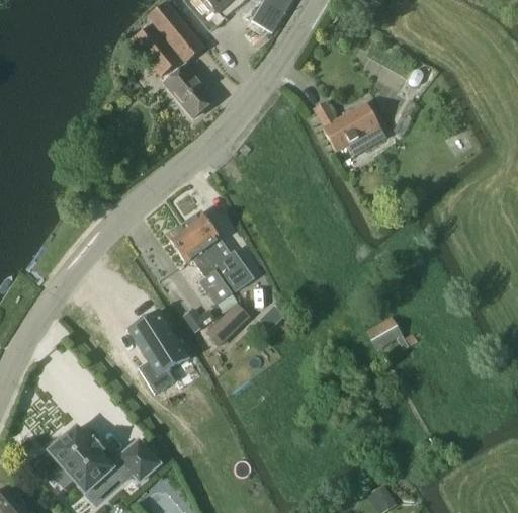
[(181,59),(185,63),(206,46),(168,0),(147,16),(151,22),(131,39),(161,75),(181,59)]
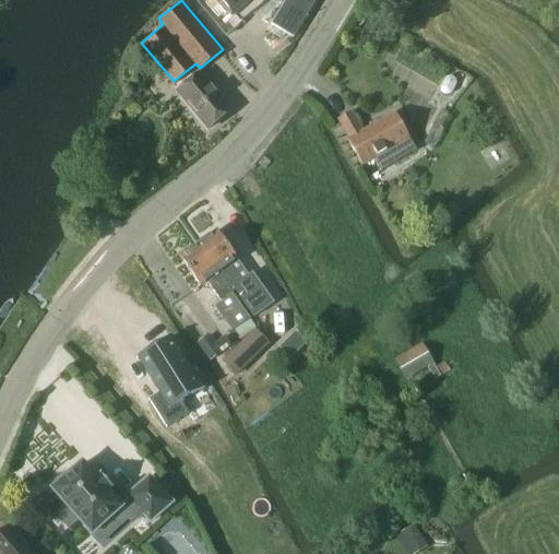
[(199,0),(225,32),(239,21),(232,12),(235,10),(235,11),(248,0),(199,0)]
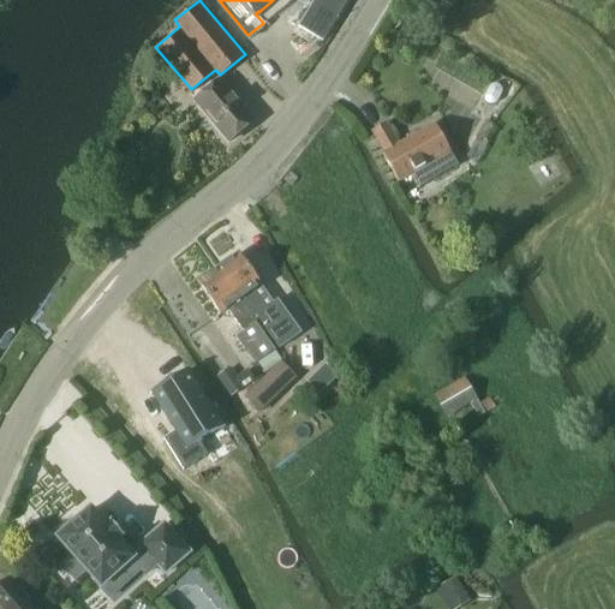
[(311,0),(299,23),(326,37),(346,0),(311,0)]
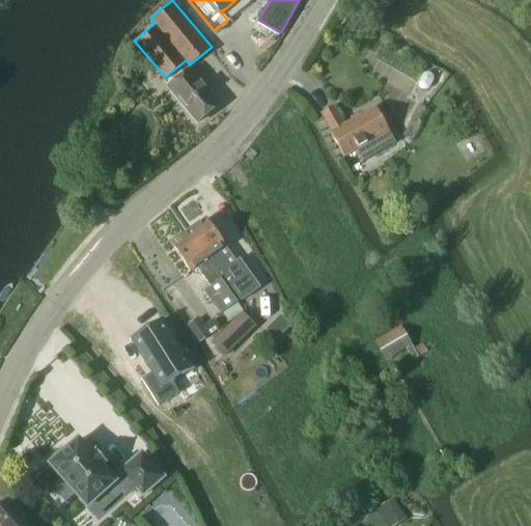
[(220,102),(211,90),(190,64),(168,83),(198,119),(220,102)]
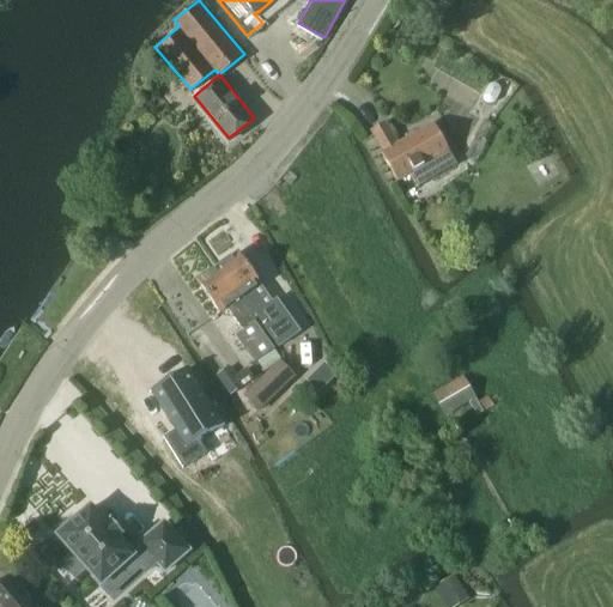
[(396,176),(410,169),(418,183),(457,162),(449,146),(434,120),(398,139),(386,117),(370,126),(383,149),(381,150),(396,176)]
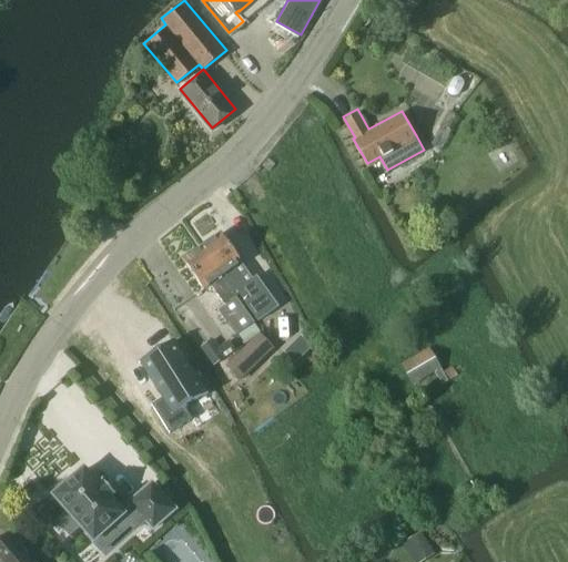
[(220,231),(202,243),(222,273),(236,294),(243,304),(246,303),(256,316),(276,302),(256,273),(252,276),(246,279),(235,264),(241,259),(220,231)]
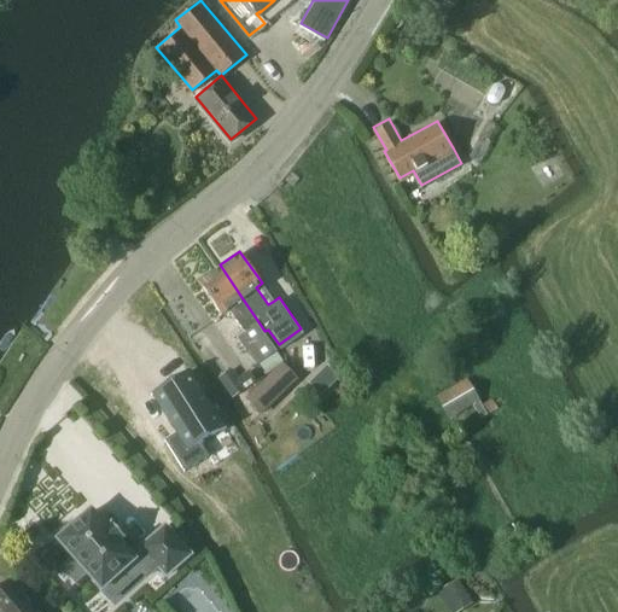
[(220,264),(199,279),(221,310),(228,307),(244,328),(257,320),(242,297),(220,264)]
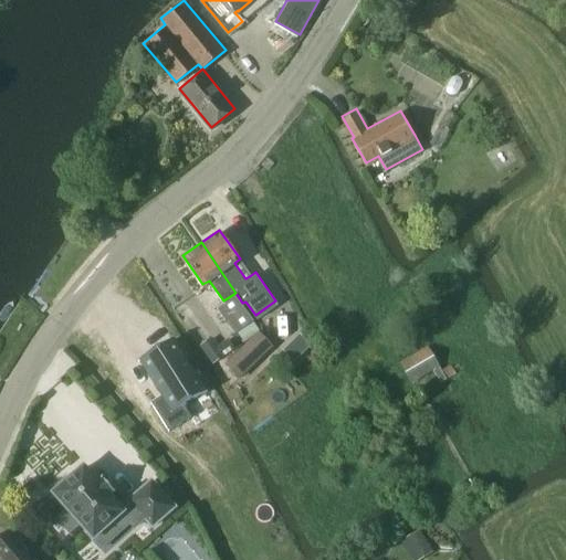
[(223,300),(216,306),(232,331),(234,329),(250,318),(252,317),(242,303),(236,293),(223,300)]
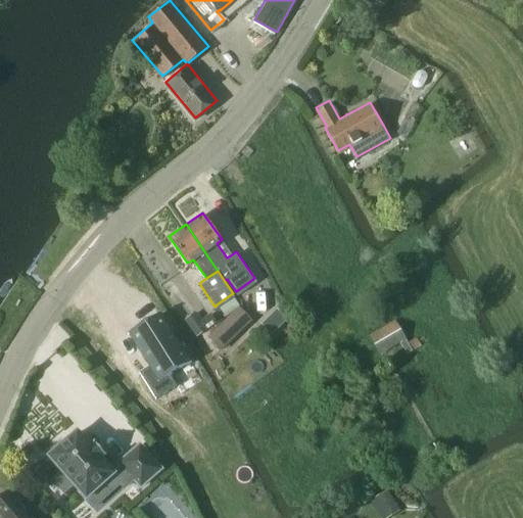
[(221,348),(251,319),(238,304),(207,335),(221,348)]
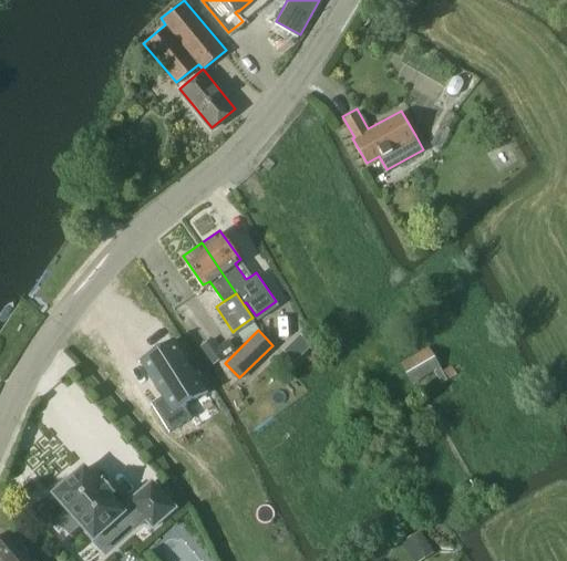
[(175,336),(138,359),(140,360),(141,360),(163,394),(152,402),(169,429),(192,415),(185,404),(208,390),(207,388),(206,388),(174,339),(175,338),(175,336)]
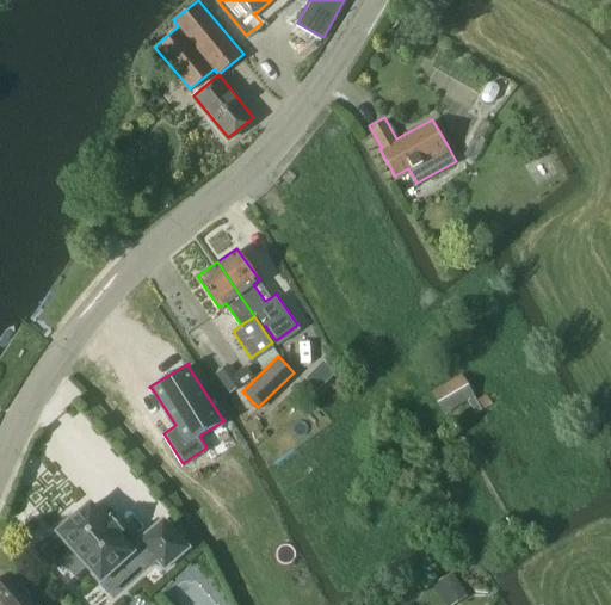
[(462,370),(431,388),(429,389),(442,412),(468,396),(476,411),(482,407),(475,393),(462,370)]
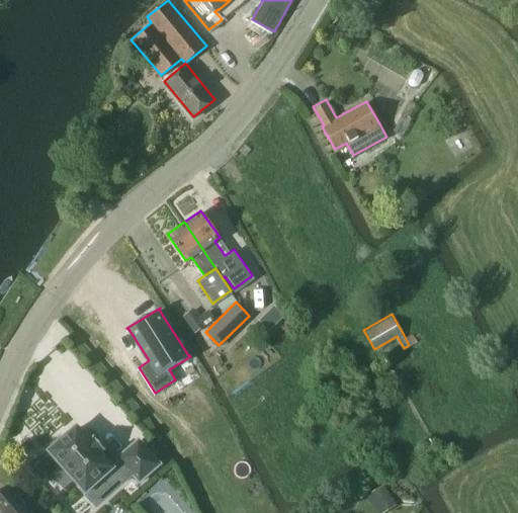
[(49,450),(61,464),(52,473),(63,486),(72,478),(85,492),(102,477),(109,485),(118,476),(122,481),(133,473),(139,480),(160,461),(139,438),(118,456),(120,459),(112,466),(100,452),(103,449),(104,449),(94,437),(93,438),(90,440),(77,425),(63,437),(60,434),(50,443),(52,447),(49,450)]
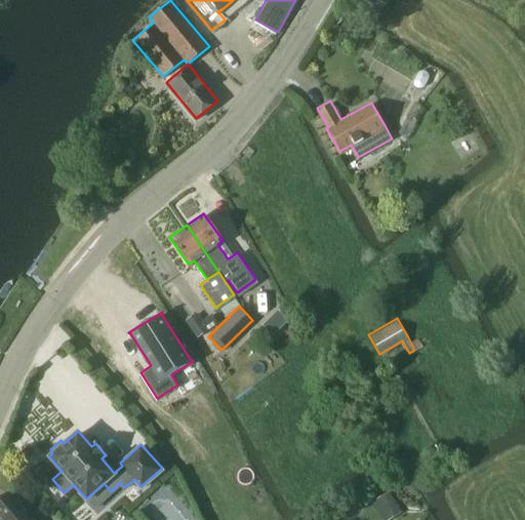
[(387,490),(371,501),(381,517),(397,507),(387,490)]
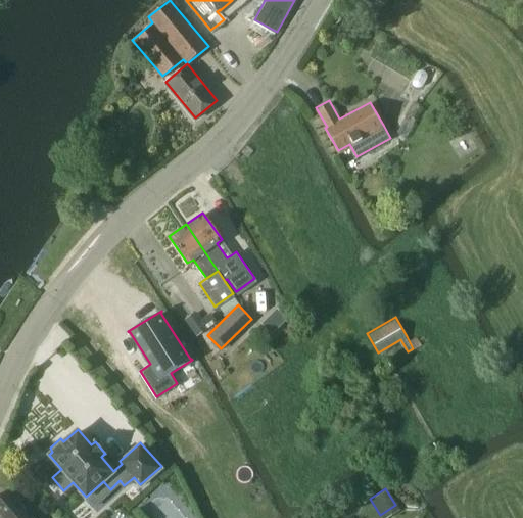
[(32,517),(32,516),(10,489),(0,498),(0,517),(32,517)]
